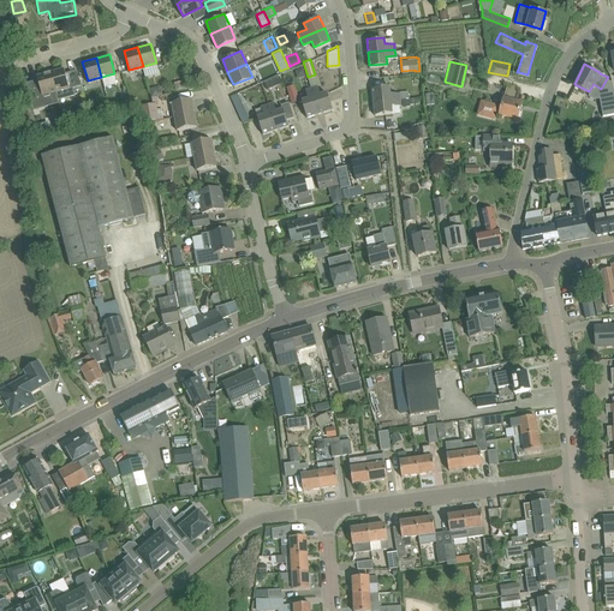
[(63,66),(49,70),(57,97),(75,93),(82,91),(79,83),(81,83),(76,67),(64,71),(63,66)]
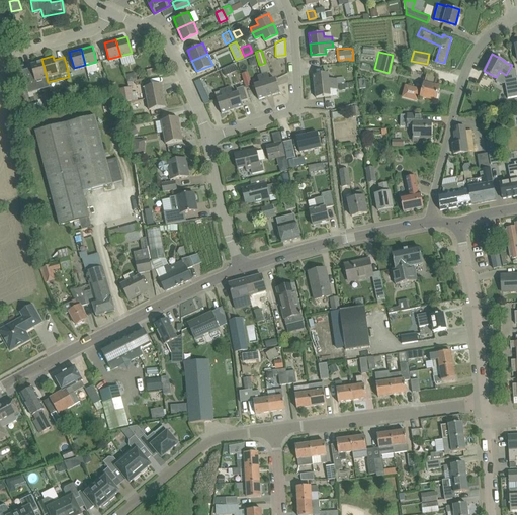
[(48,82),(41,59),(30,62),(31,65),(21,68),(27,91),(49,85),(48,82)]
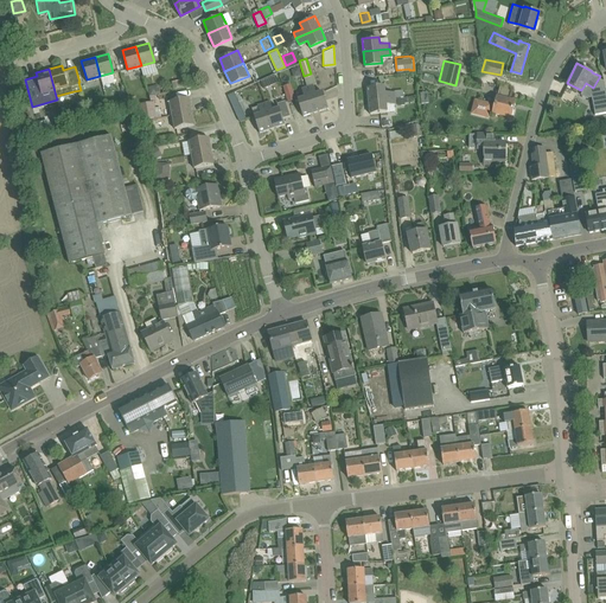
[(171,88),(185,85),(184,77),(170,79),(171,88)]
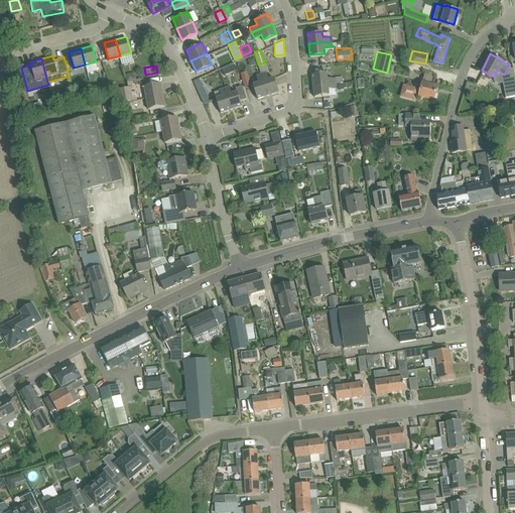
[(136,77),(134,70),(127,72),(128,79),(136,77)]
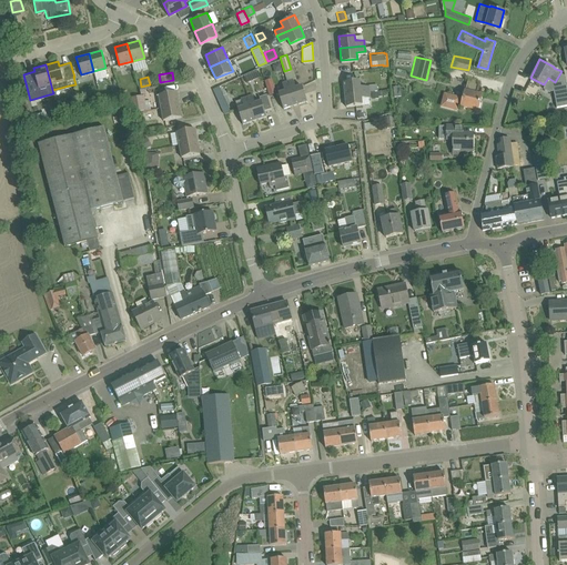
[(264,80),(269,94),(275,92),(271,78),(264,80)]
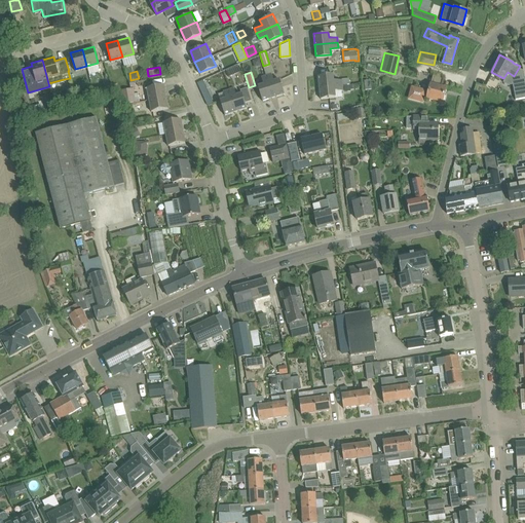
[(270,72),(265,73),(272,96),(284,91),(278,77),(273,79),(270,72)]
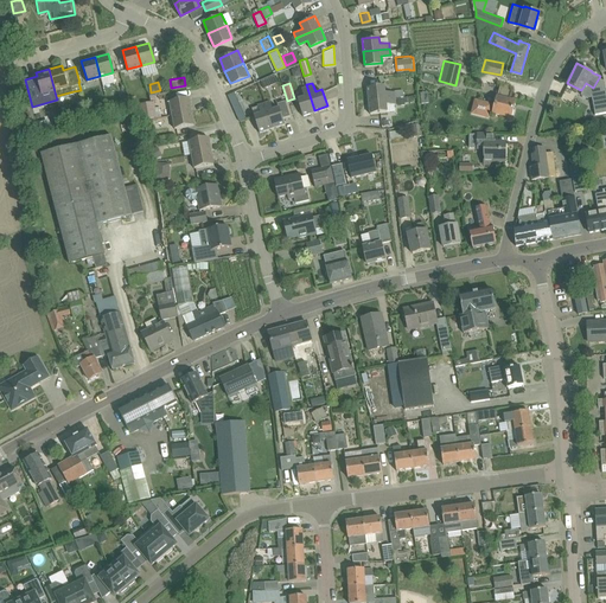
[(367,85),(368,98),(394,96),(394,89),(384,90),(383,83),(378,84),(367,85)]
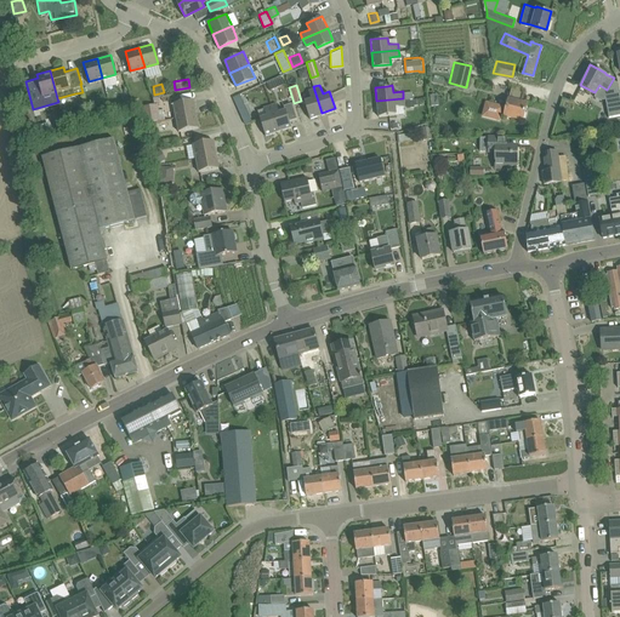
[(485,98),(482,112),(498,116),(499,112),(504,113),(522,118),(527,102),(519,100),(523,87),(511,85),(508,97),(507,97),(505,107),(502,107),(504,103),(485,98)]
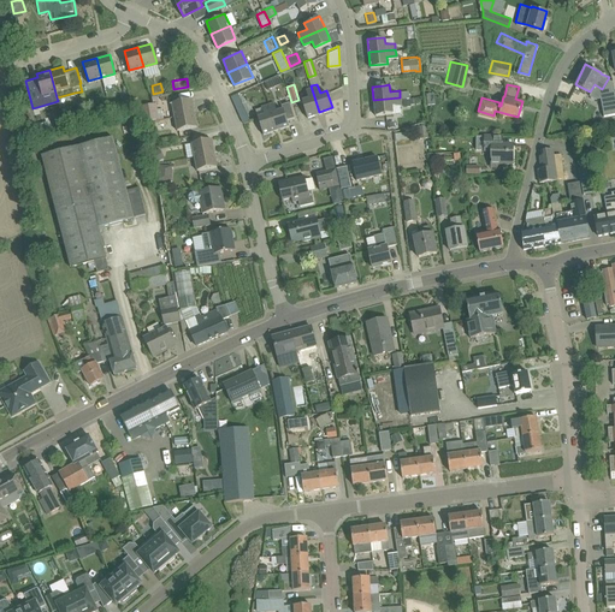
[(319,112),(311,85),(306,88),(308,96),(301,99),(303,104),(307,116),(319,112)]
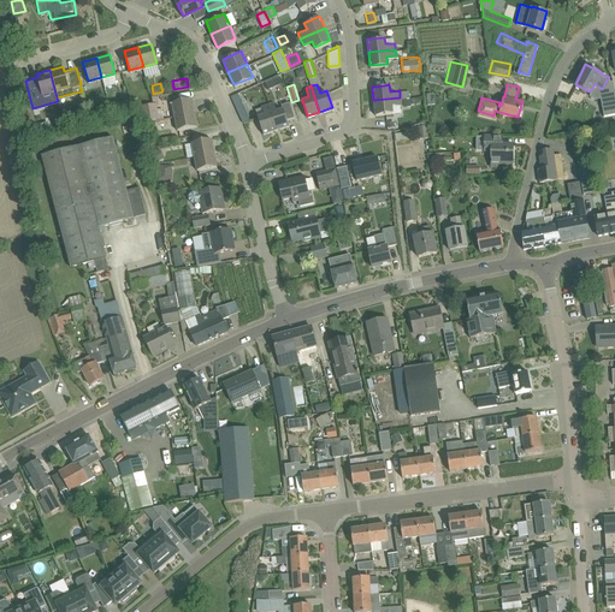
[(614,99),(614,90),(599,93),(599,96),(603,114),(614,112),(614,99)]
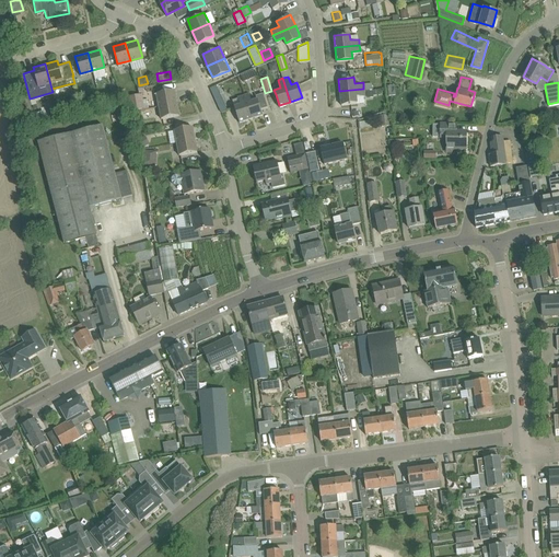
[(155,92),(158,104),(176,101),(174,88),(155,92)]
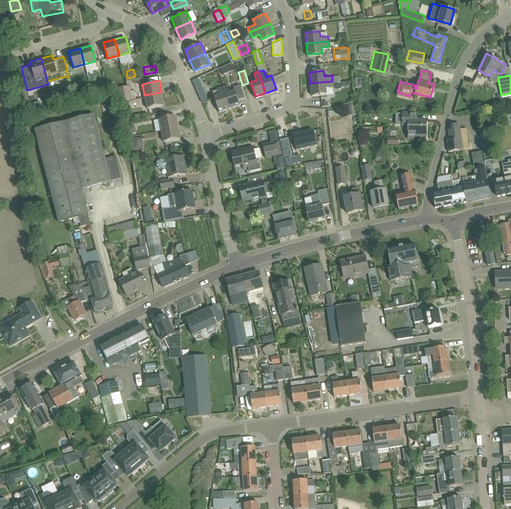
[(332,81),(310,83),(311,94),(326,93),(325,87),(333,86),(332,81)]
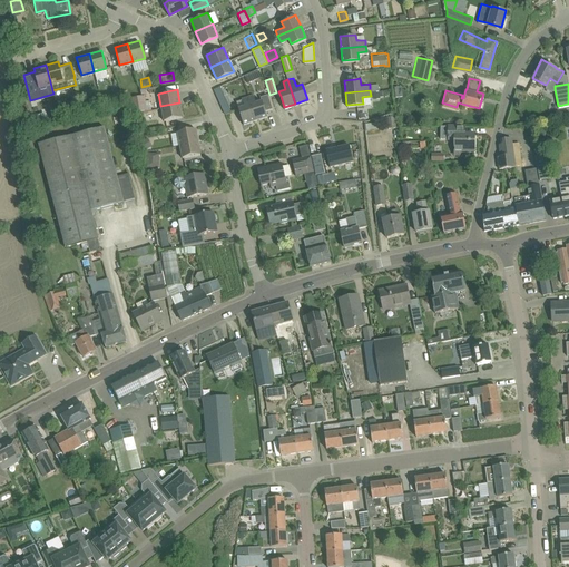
[(121,98),(119,91),(110,94),(113,100),(121,98)]
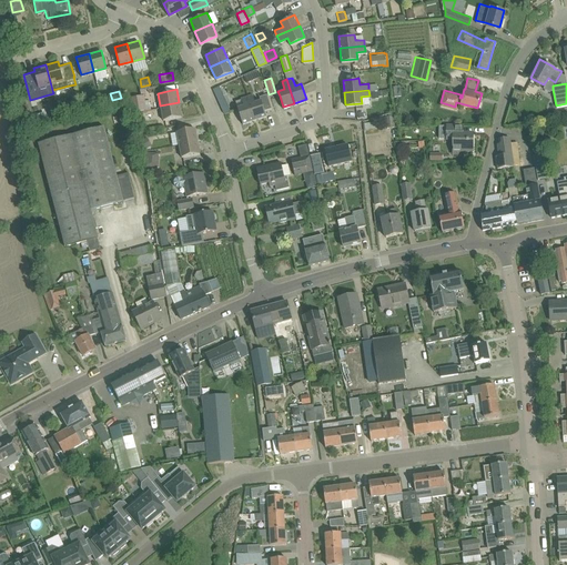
[(246,94),(254,118),(265,114),(263,109),(271,107),(267,96),(266,92),(259,94),(260,99),(254,101),(252,92),(246,94)]
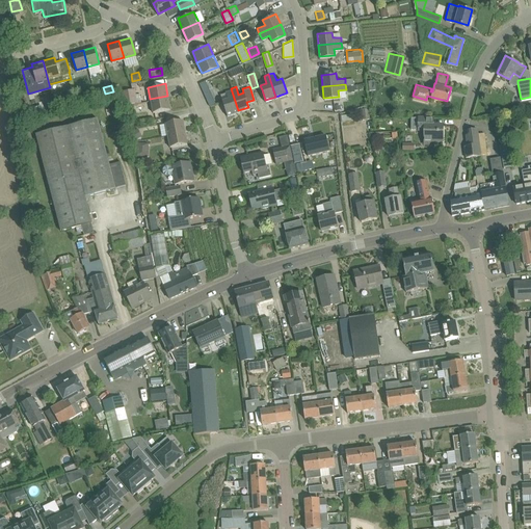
[(134,102),(132,87),(122,89),(125,103),(134,102)]
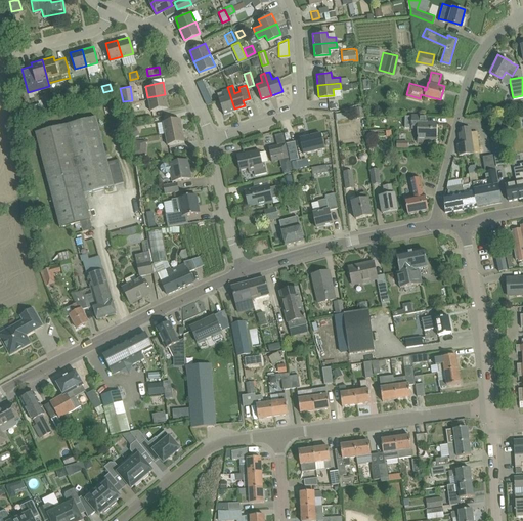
[(234,109),(227,87),(222,89),(224,96),(219,98),(223,113),(234,109)]
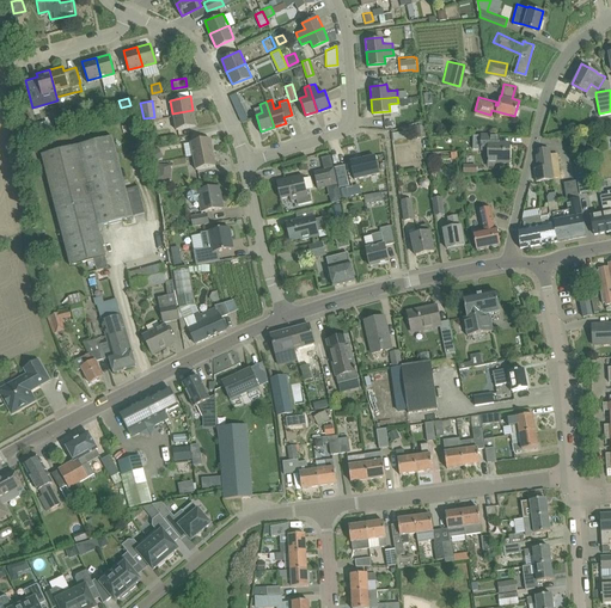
[(71,110),(61,112),(65,121),(74,118),(74,115),(71,110)]
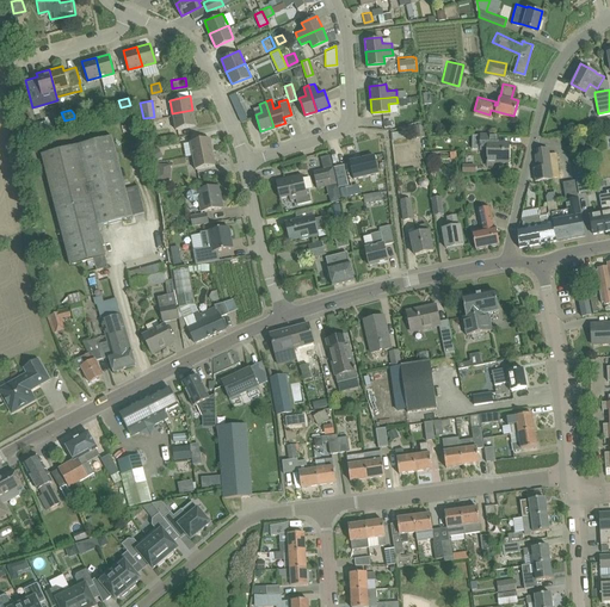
[(192,110),(172,113),(176,128),(195,123),(192,110)]
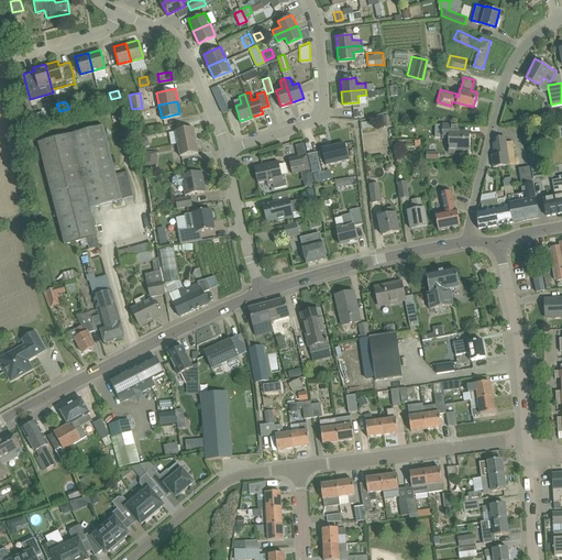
[(448,151),(456,151),(456,147),(467,147),(467,130),(456,130),(456,122),(442,122),(442,136),(449,136),(448,151)]
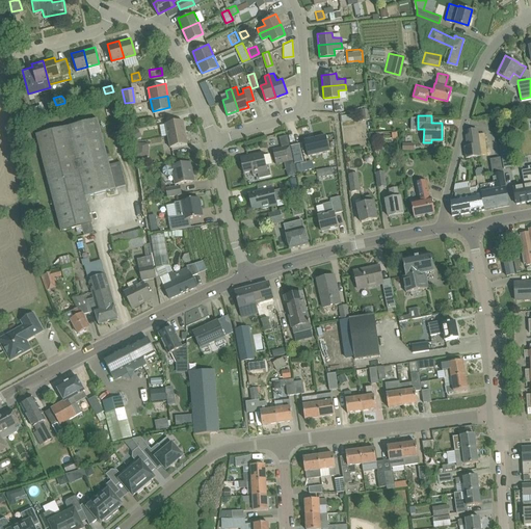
[(97,116),(35,132),(60,229),(91,220),(84,194),(114,186),(97,116)]
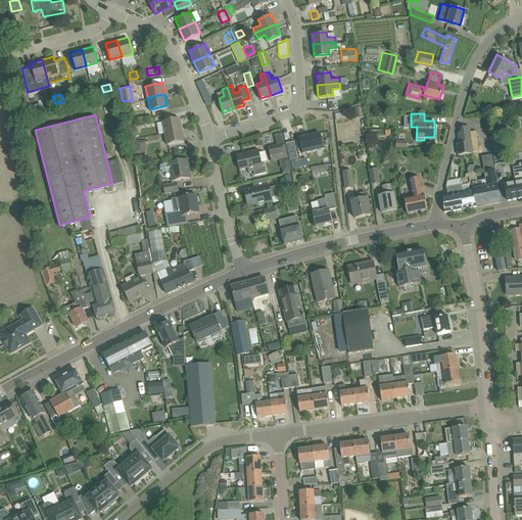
[(162,120),(164,131),(181,128),(179,116),(162,120)]
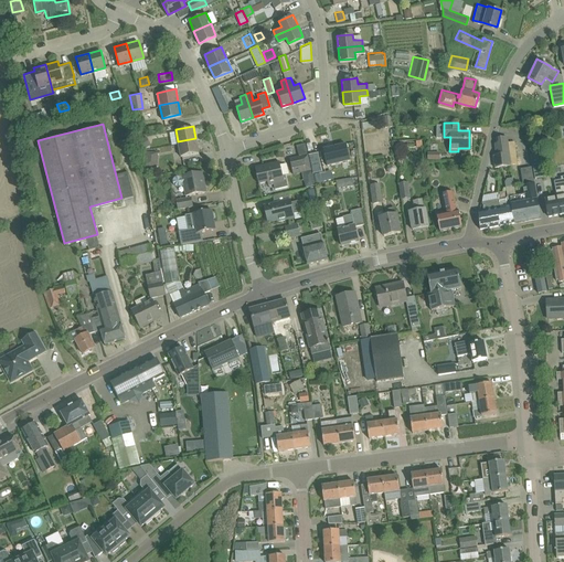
[(142,147),(150,142),(146,134),(138,138),(142,147)]
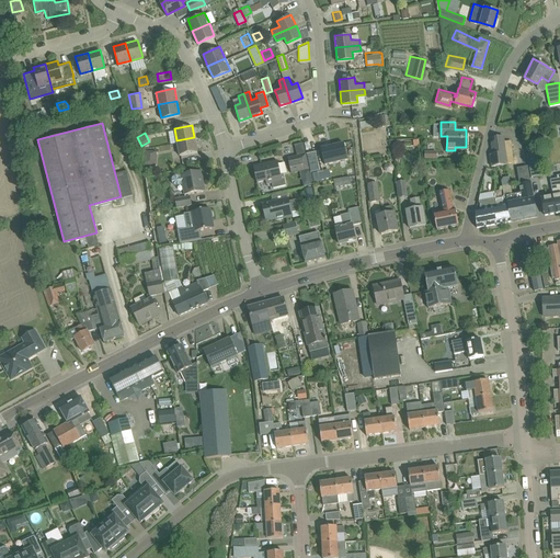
[(491,140),(492,151),(505,150),(503,139),(502,134),(492,135),(493,140),(491,140)]
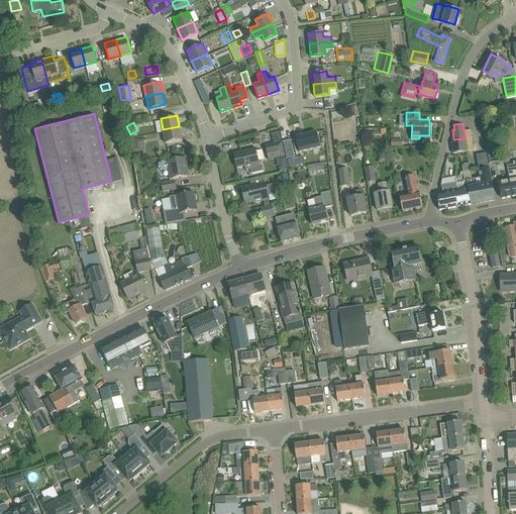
[(179,126),(163,129),(165,141),(181,138),(179,126)]
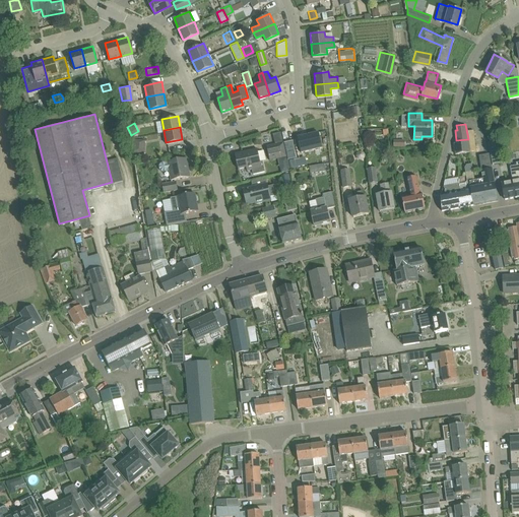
[(472,128),(466,129),(468,139),(469,149),(475,148),(472,128)]
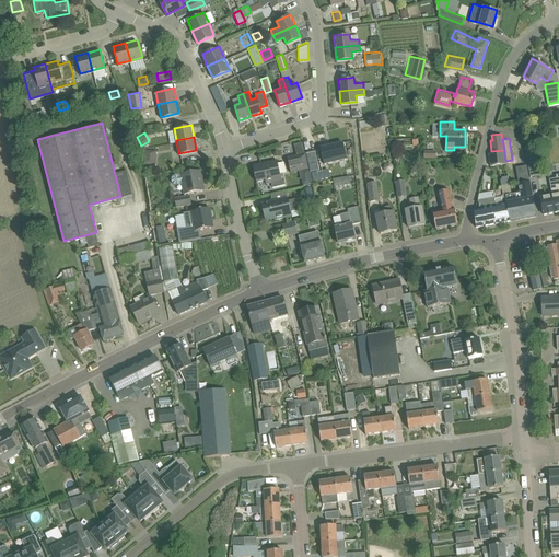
[(524,147),(533,146),(532,138),(523,139),(524,147)]
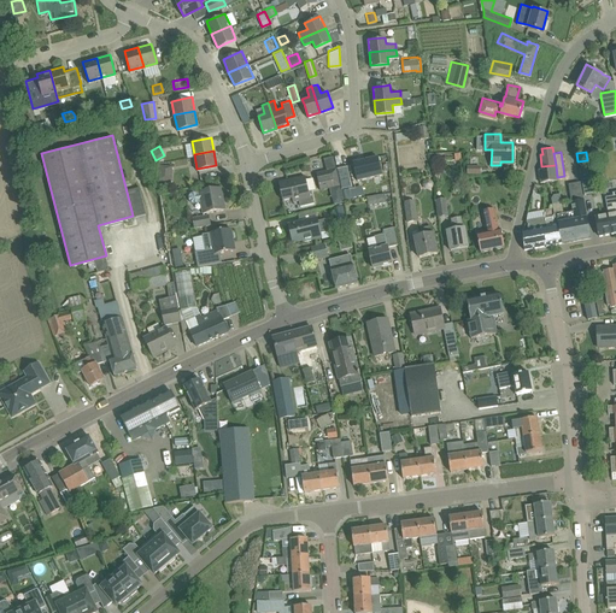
[(377,157),(351,163),(356,178),(381,172),(377,157)]
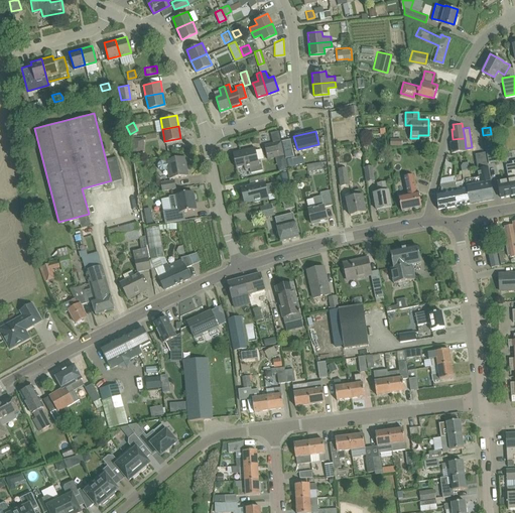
[(484,139),(488,160),(498,159),(494,137),(484,139)]
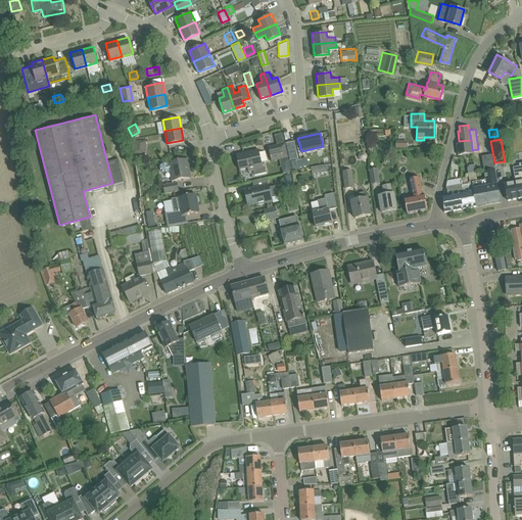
[(296,156),(293,140),(285,142),(289,158),(296,156)]
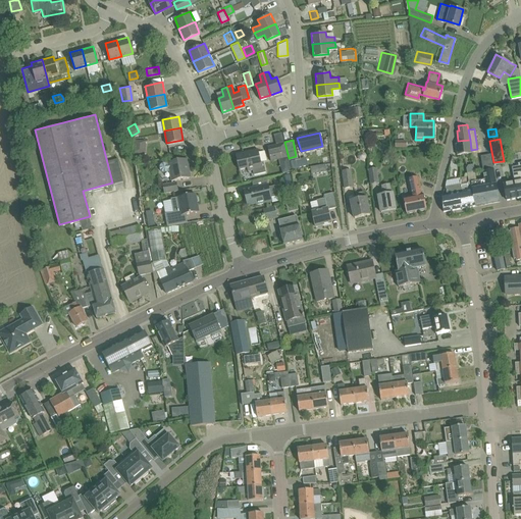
[(458,141),(455,142),(457,153),(471,151),(471,150),(470,140),(458,141)]
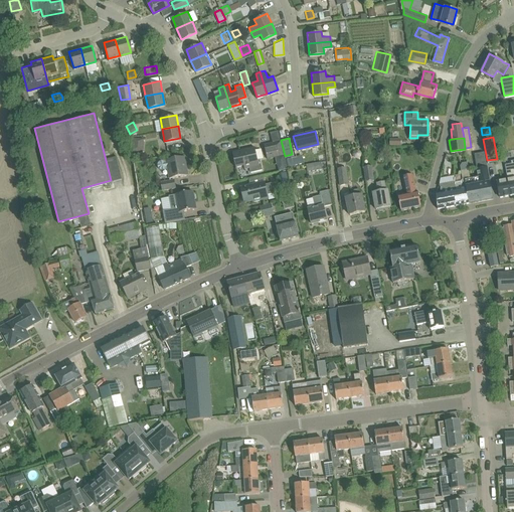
[(272,141),(264,142),(267,157),(275,155),(283,153),(280,139),(272,141)]
